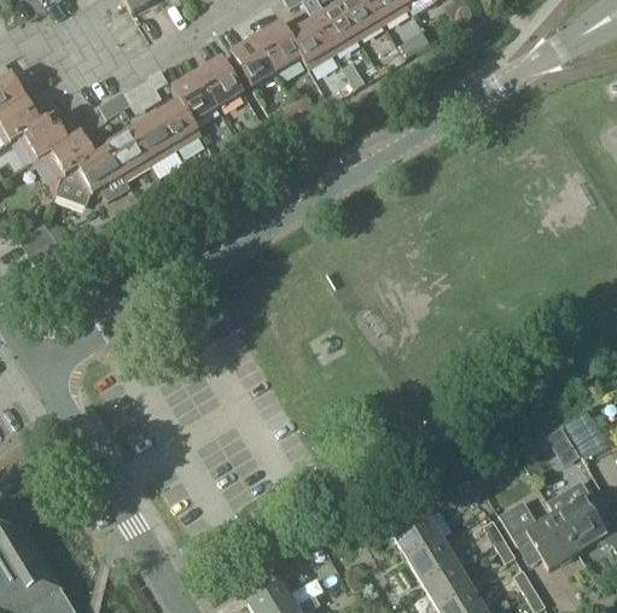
[(122,0),(131,13),(152,0),(122,0)]
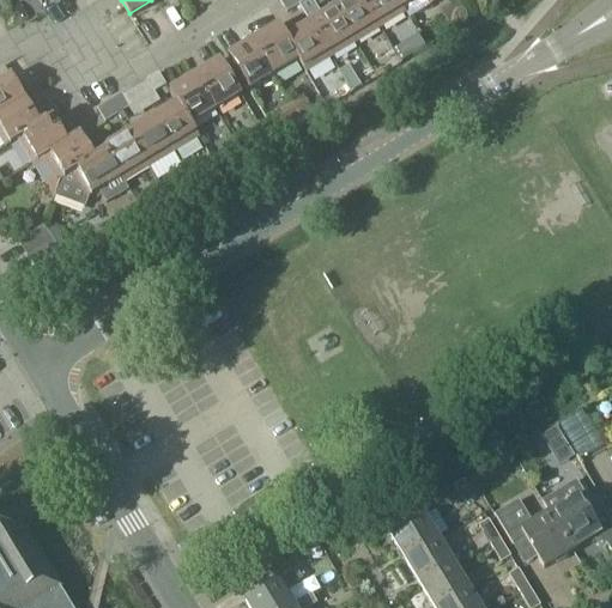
[(343,0),(335,5),(357,41),(382,25),(367,0),(343,0)]
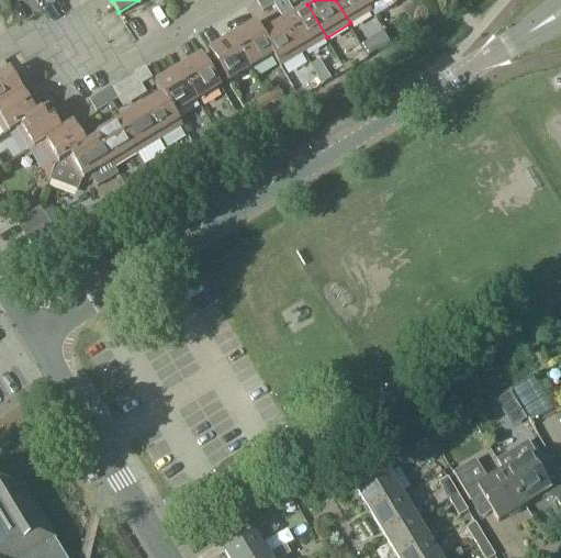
[(336,0),(350,23),(372,10),(369,4),(369,6),(366,0),(336,0)]
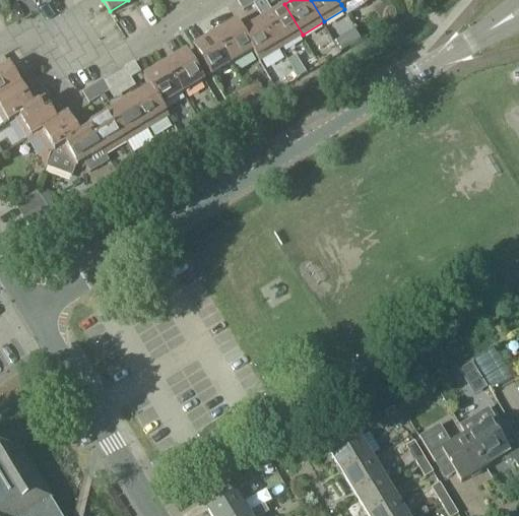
[(284,4),(263,16),(281,47),(303,35),(284,4)]
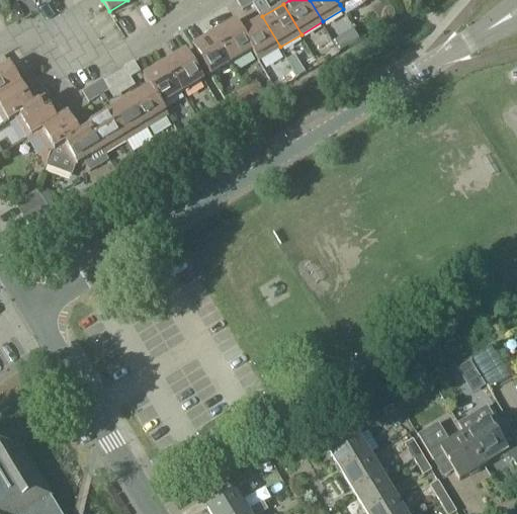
[(262,16),(242,28),(241,28),(254,49),(253,50),(259,60),(280,47),(262,16)]
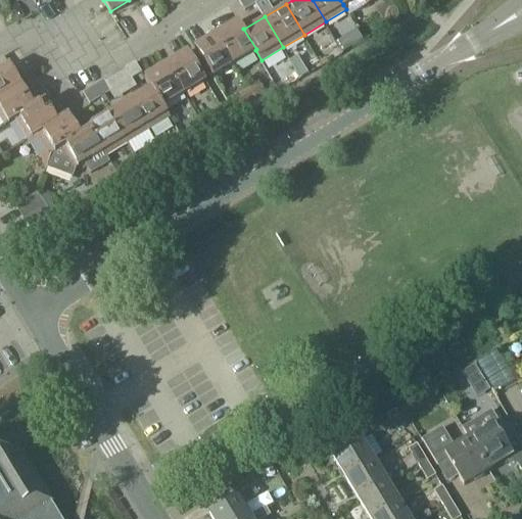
[(238,18),(216,32),(235,62),(255,50),(256,49),(243,29),(244,29),(238,18)]
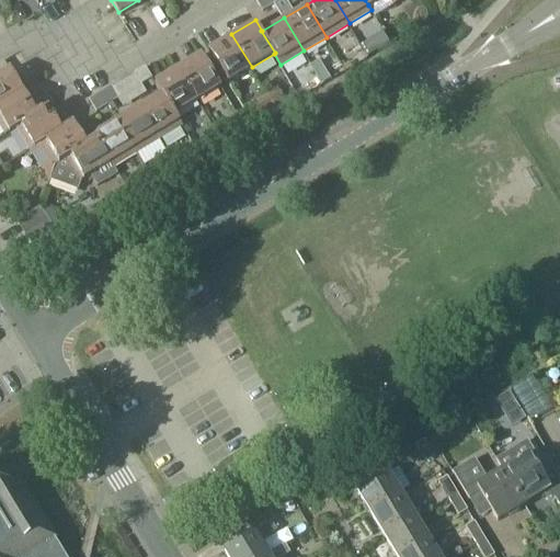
[(376,34),(384,45),(390,41),(383,30),(376,34)]
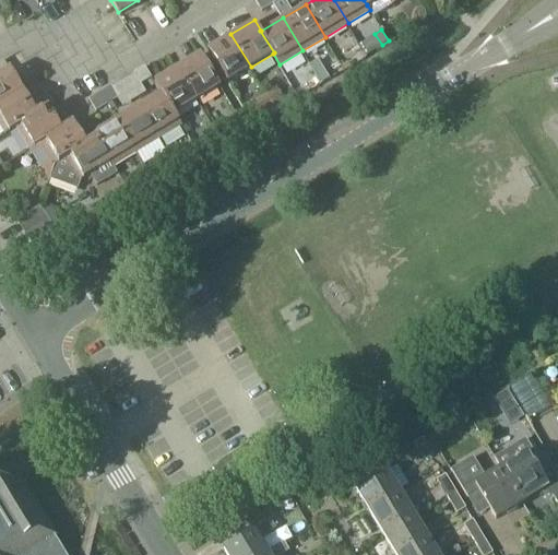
[(223,71),(228,80),(251,67),(230,34),(209,47),(223,71)]
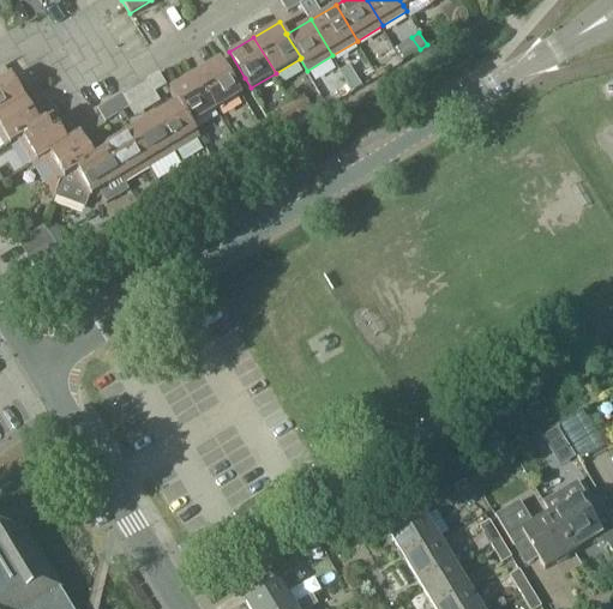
[(221,58),(194,73),(216,109),(241,94),(221,58)]
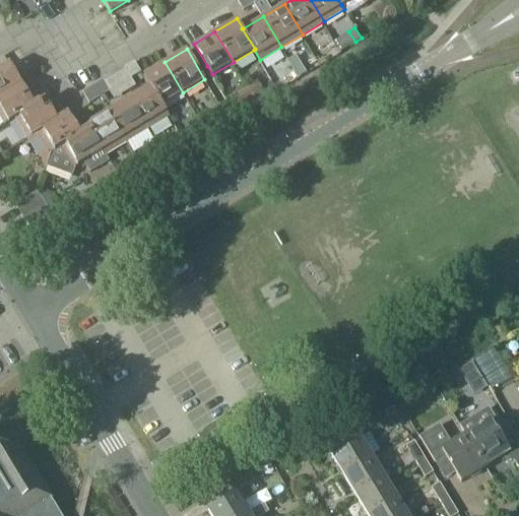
[(10,60),(8,61),(4,53),(0,55),(0,95),(23,81),(10,60)]
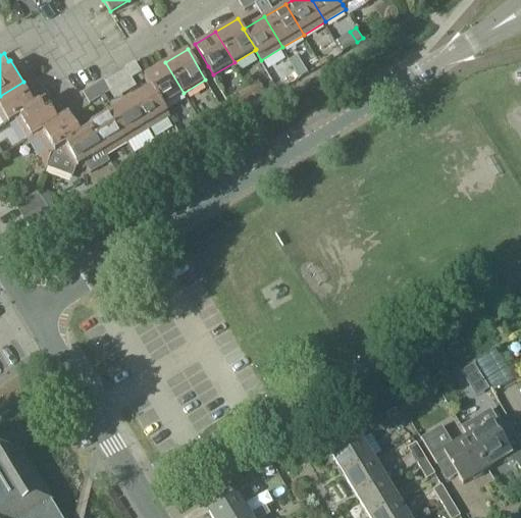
[(325,55),(319,58),(322,63),(322,64),(328,60),(328,59),(325,55)]
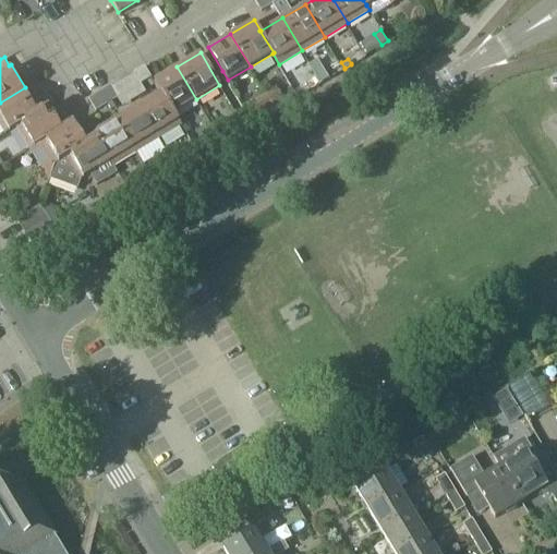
[(143,63),(132,71),(140,82),(150,75),(143,63)]
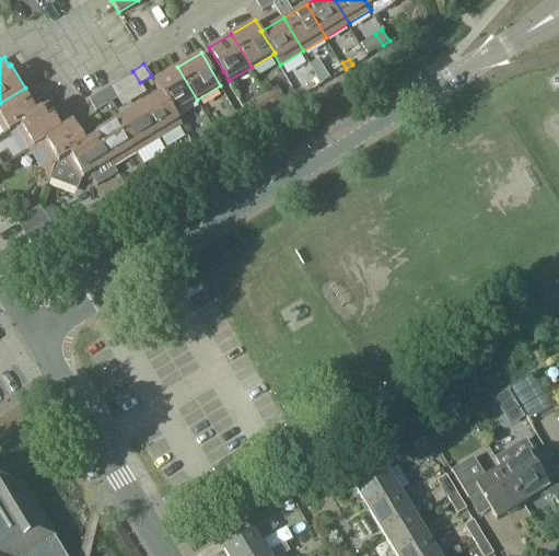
[(197,100),(177,67),(154,81),(161,92),(162,91),(175,113),(176,112),(197,100)]
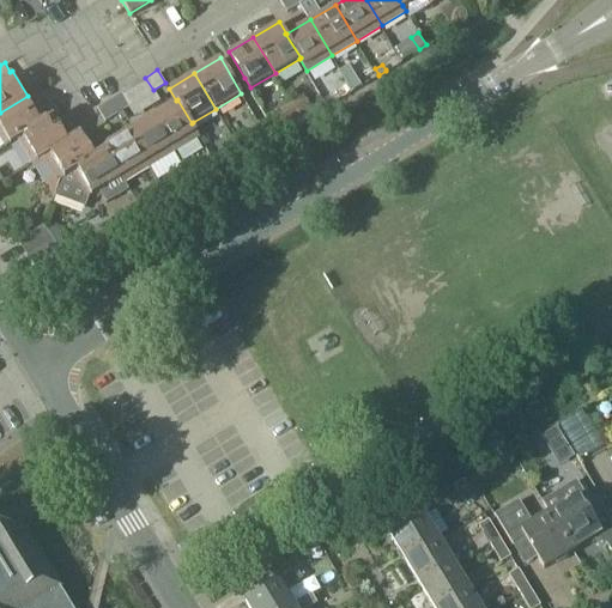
[(352,89),(353,87),(362,83),(357,74),(347,80),(352,89)]
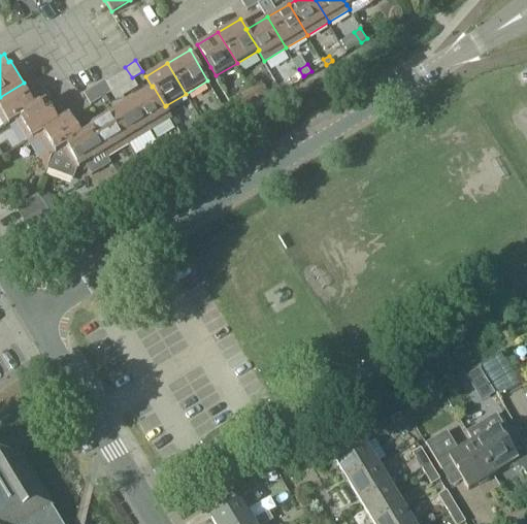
[(298,70),(290,75),(294,82),(302,76),(298,70)]
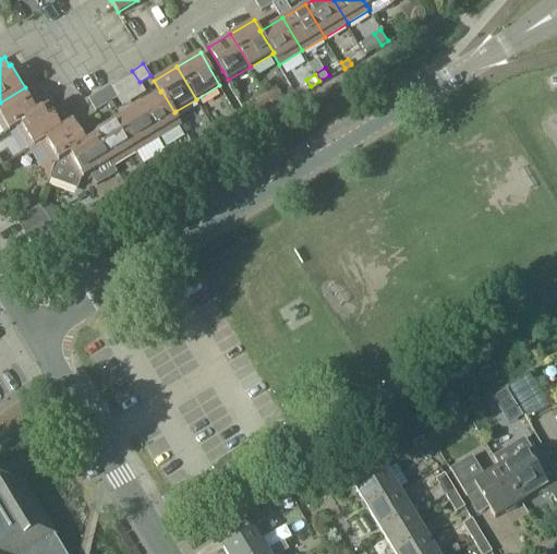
[(111,83),(100,89),(107,101),(118,95),(111,83)]
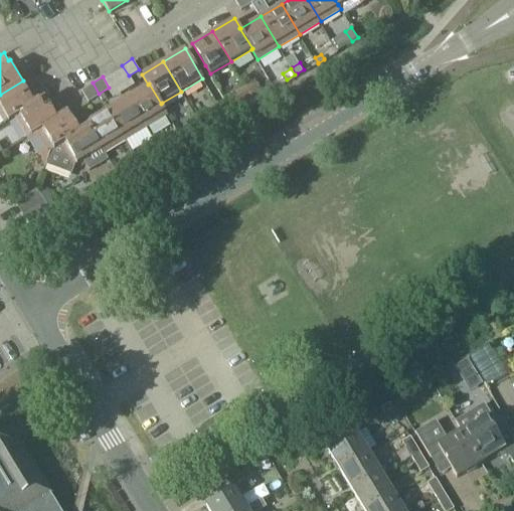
[(244,84),(251,95),(262,89),(255,77),(244,84)]
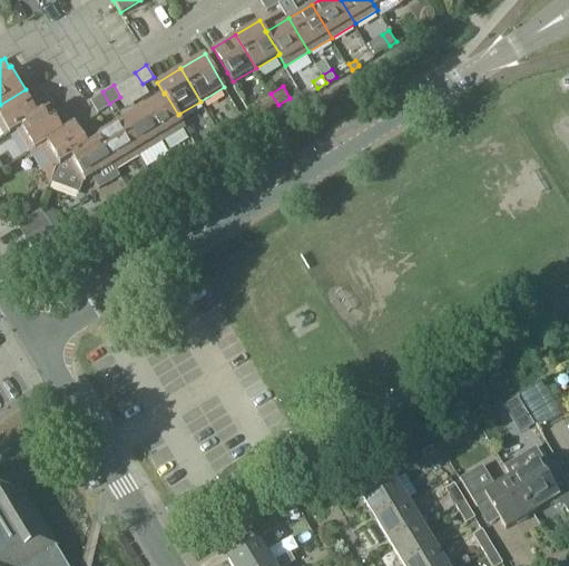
[(39,113),(26,89),(0,105),(0,125),(6,134),(17,127),(17,126),(39,113)]
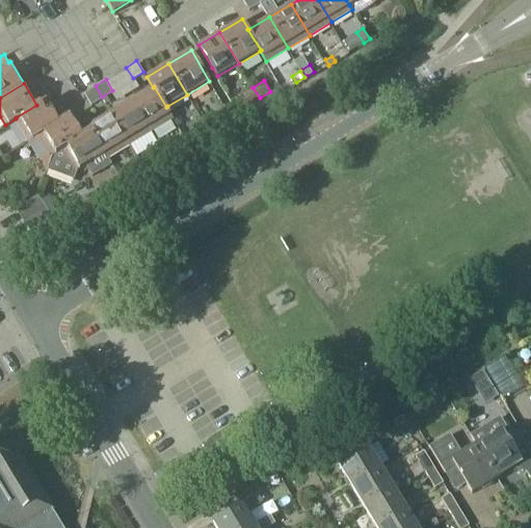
[(102,97),(96,85),(84,93),(91,104),(102,97)]
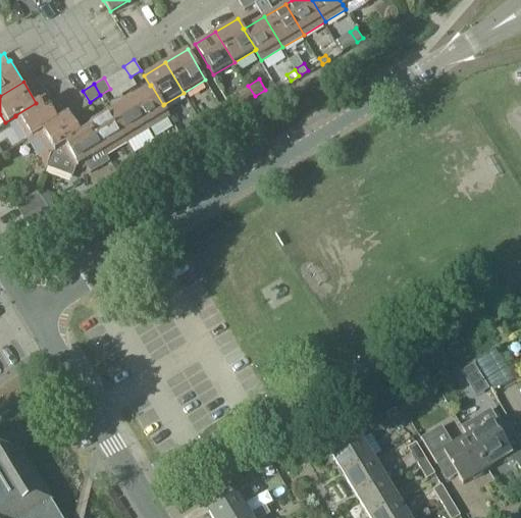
[(163,105),(151,85),(150,86),(129,98),(148,128),(171,114),(164,104),(163,105)]
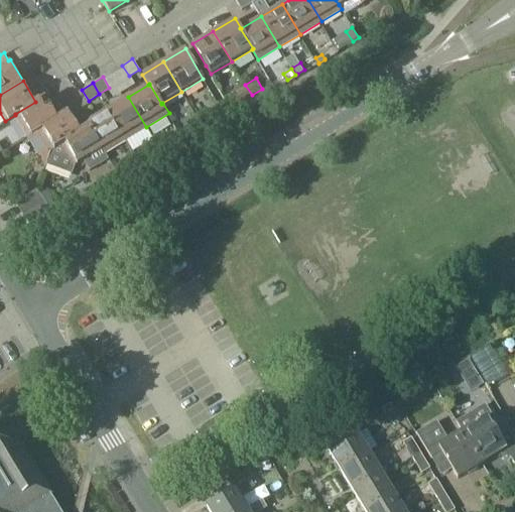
[(231,107),(242,101),(252,95),(245,85),(236,90),(225,97),(231,107)]
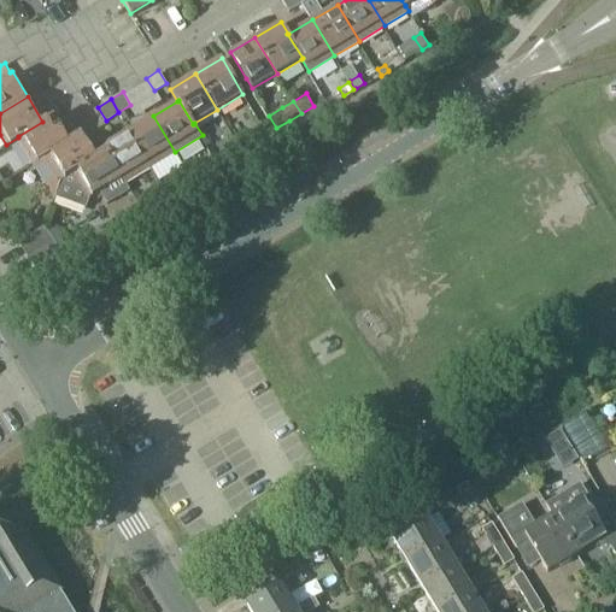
[(56,113),(42,122),(18,136),(18,137),(33,162),(34,162),(70,139),(56,113)]
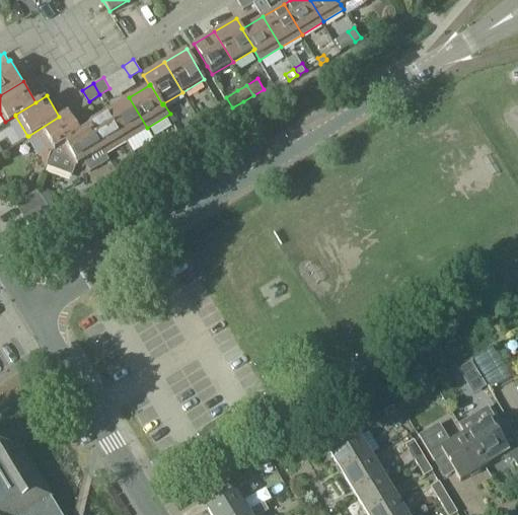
[(147,128),(129,97),(108,109),(127,140),(147,128)]
